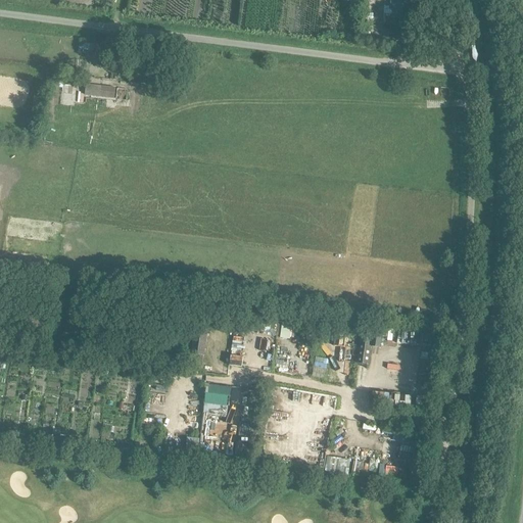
[(116,47),(83,43),(82,50),(99,52),(106,57),(108,53),(116,54),(116,47)]
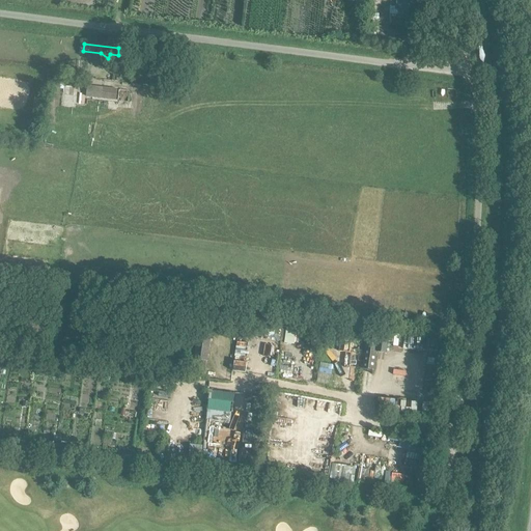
[(131,77),(132,70),(121,67),(120,76),(131,77)]
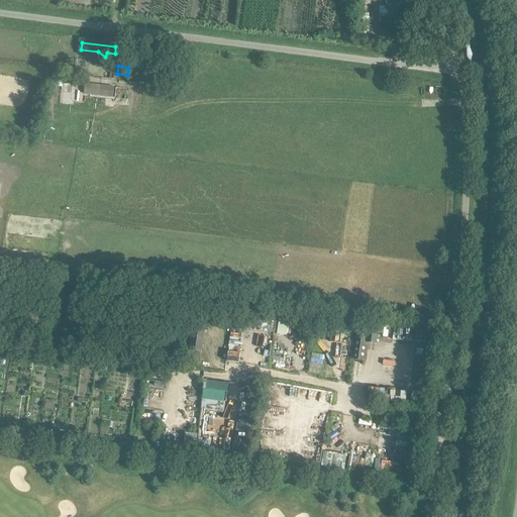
[(98,96),(113,98),(114,87),(99,85),(98,96)]
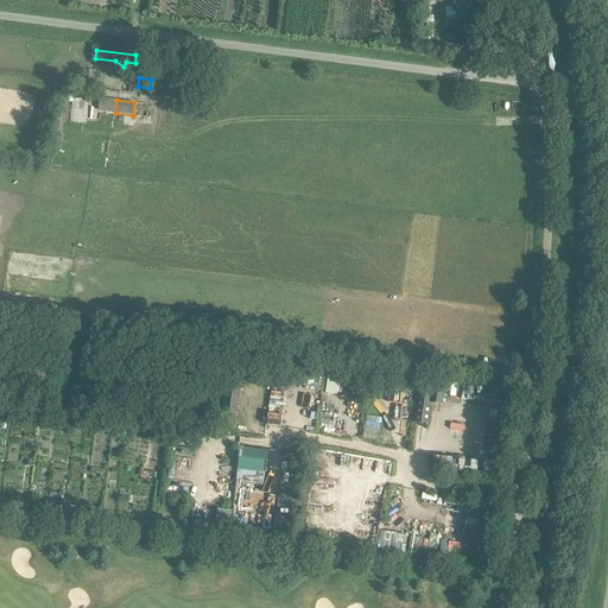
[(293,372),(282,371),(280,384),(292,386),(293,372)]
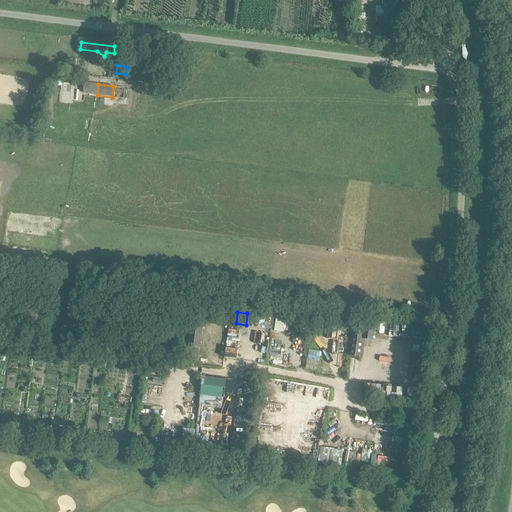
[(277,316),(275,329),(284,330),(286,317),(277,316)]
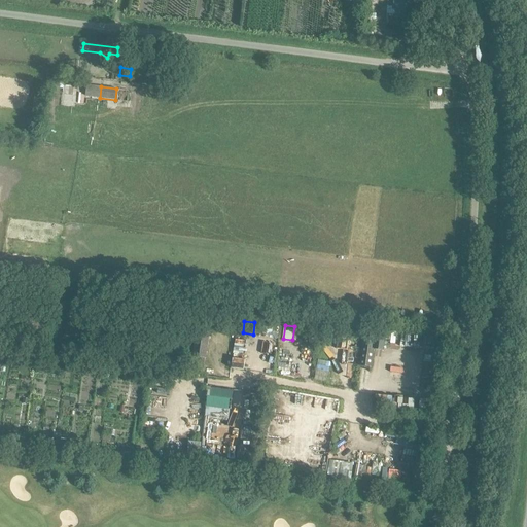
[(208,330),(197,329),(192,356),(205,357),(208,330)]
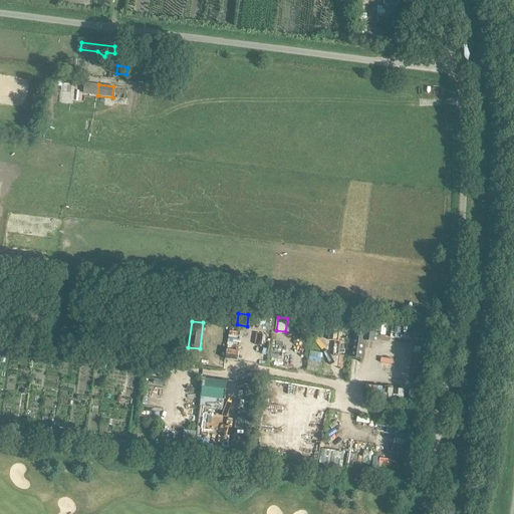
[(362,358),(366,330),(355,328),(351,357),(362,358)]
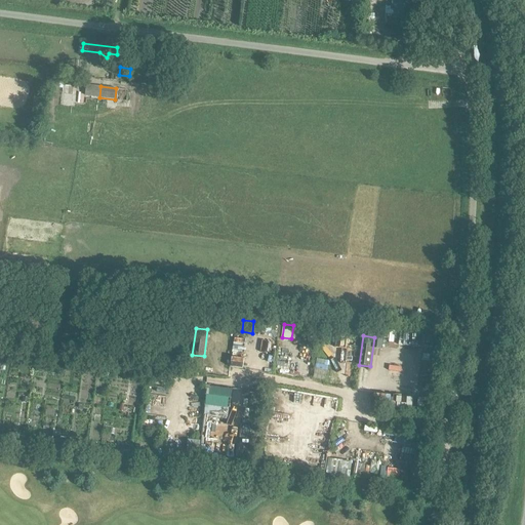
[(329,361),(317,359),(313,378),(325,380),(329,361)]
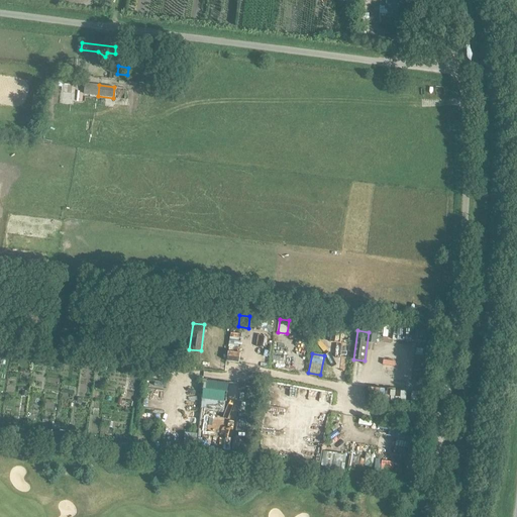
[(150,375),(164,377),(165,368),(157,366),(157,365),(151,364),(150,375)]
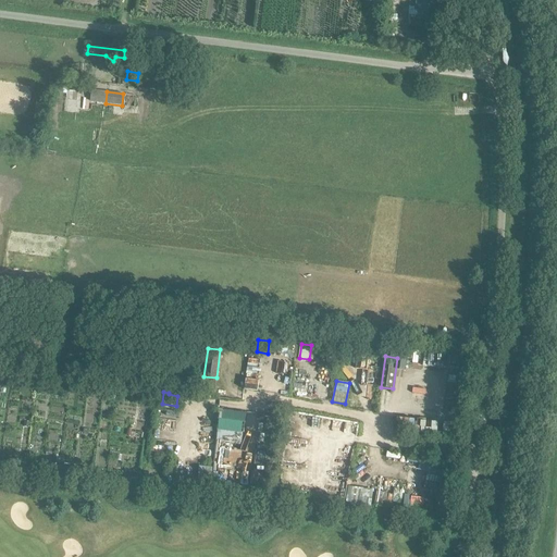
[(218,430),(244,434),(246,413),(220,410),(218,430)]
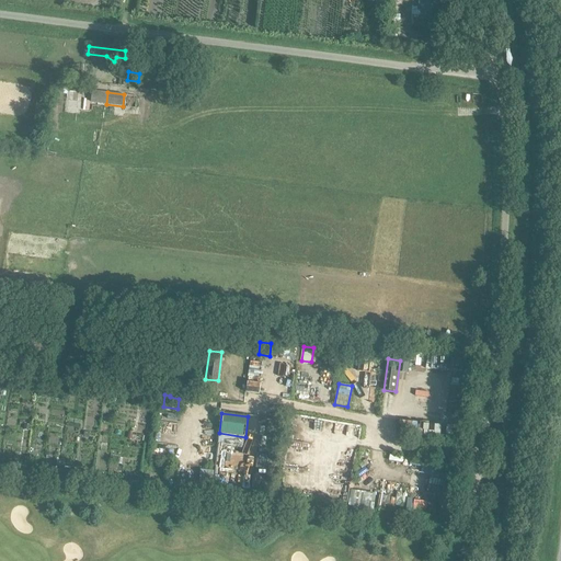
[(363,476),(358,504),(358,505),(371,507),(376,478),(363,476)]
